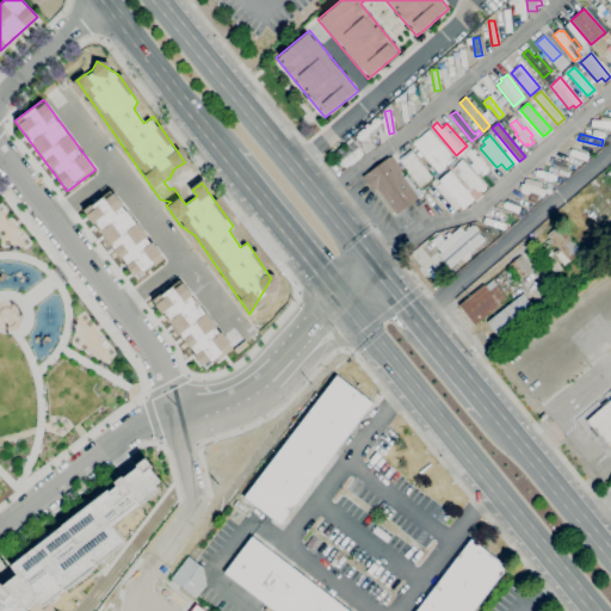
[(437,172),(414,143),(419,139),(443,167),(437,172)]
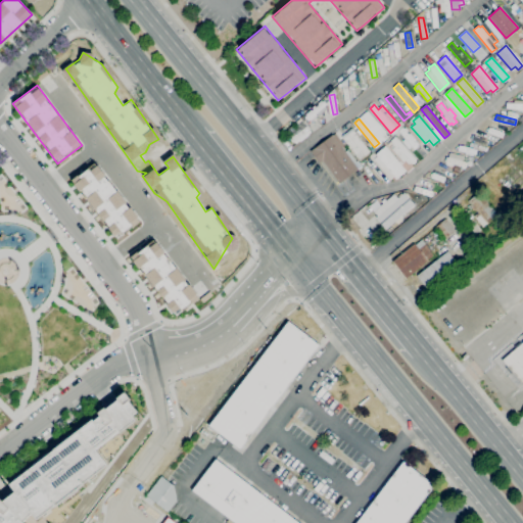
[(295,141),(292,137),(306,127),(310,132),(295,141)]
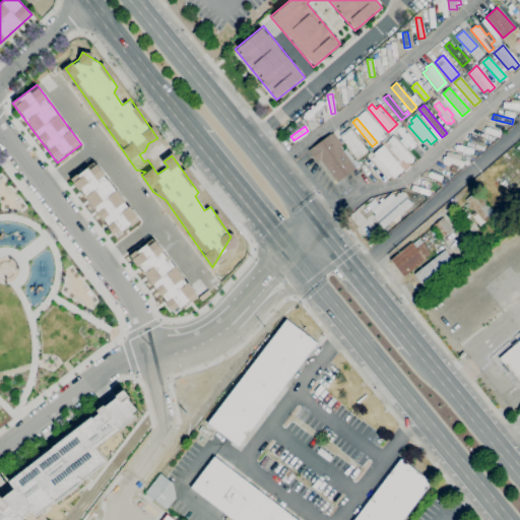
[(499,137),(484,132),(485,127),(500,132),(499,137)]
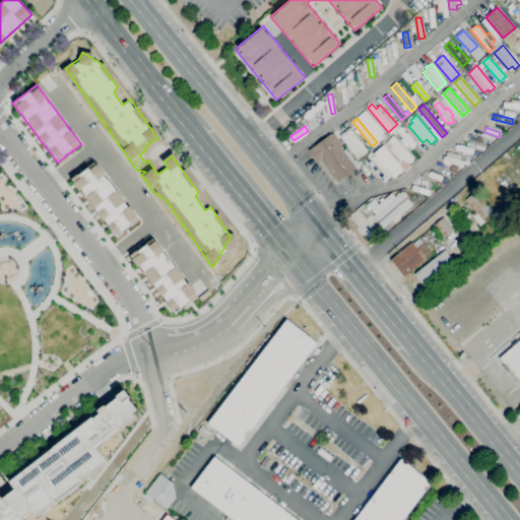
[(358,158),(340,135),(349,128),(350,130),(351,129),(368,150),(358,158)]
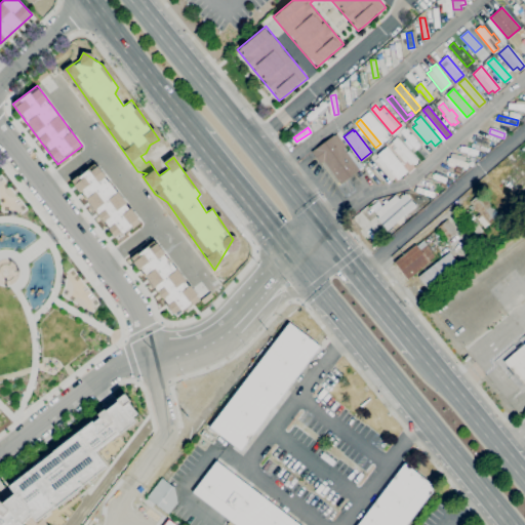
[(417,151),(402,133),(406,130),(421,148),(417,151)]
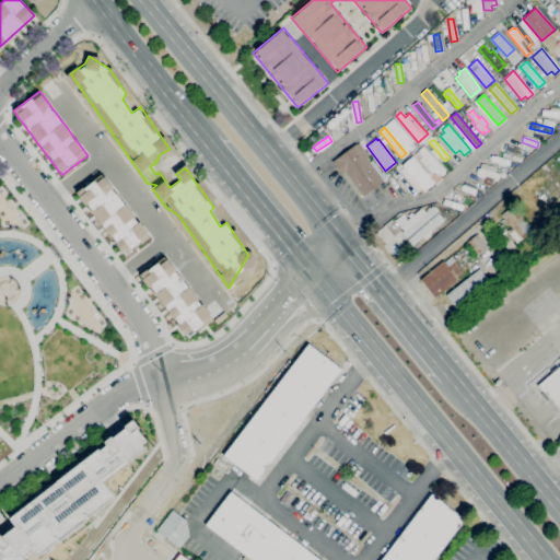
[(363,196),(346,172),(342,174),(333,161),(358,142),(368,156),(366,158),(370,162),(372,160),(382,174),(380,175),(384,181),(363,196)]
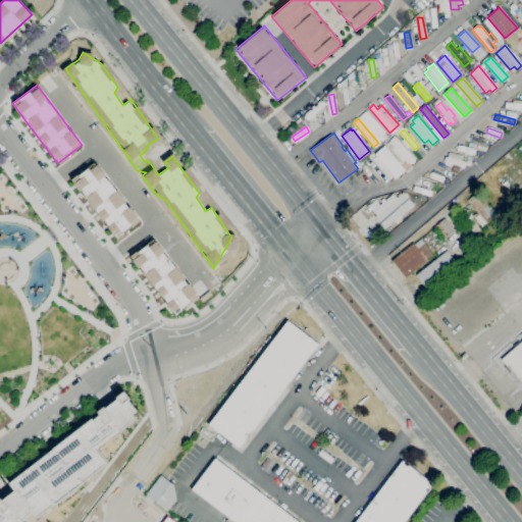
[(485,145),(470,140),(471,135),(487,140),(485,145)]
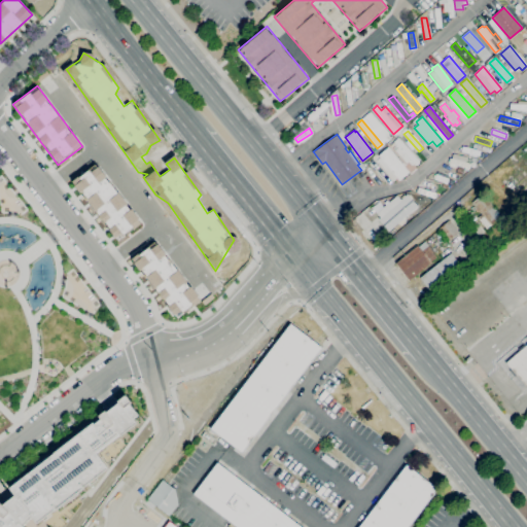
[(412,166),(409,162),(407,164),(393,148),(396,145),(393,142),(398,137),(419,161),(418,162),(419,163),(417,165),(416,164),(415,165),(414,164),(412,166)]
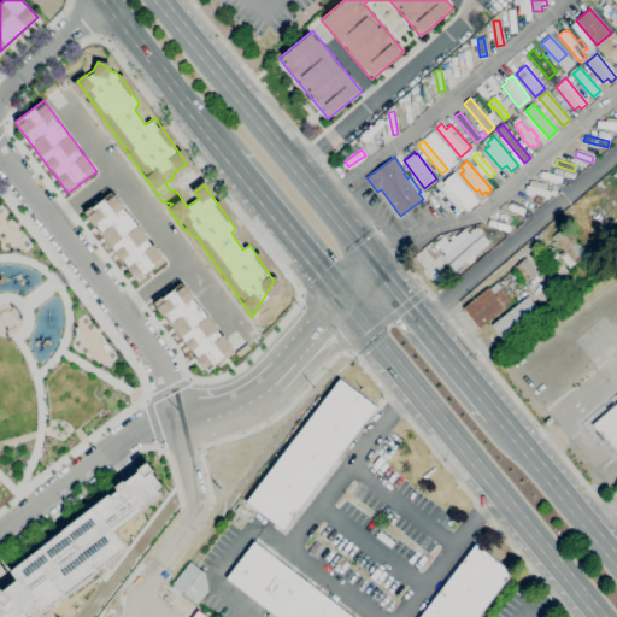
[(460,212),(441,188),(445,184),(444,182),(456,171),(480,201),(468,211),(465,207),(460,212)]
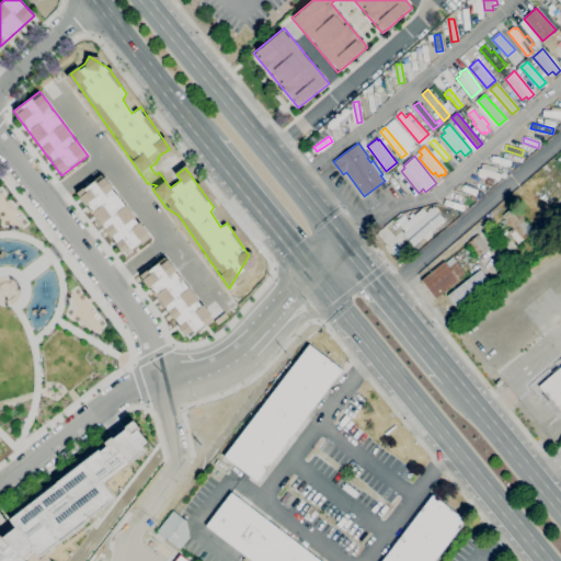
[(499,181),(494,180),(494,178),(485,175),(484,178),(477,176),(479,169),(481,169),(482,163),(497,168),(495,172),(501,174),(499,181)]
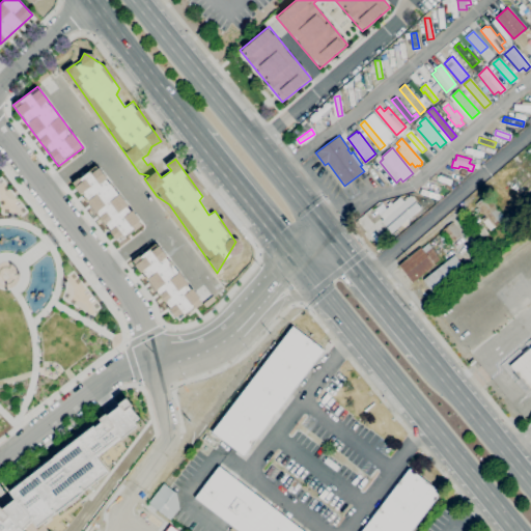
[(98,164),(73,182),(118,244),(142,226),(98,164)]
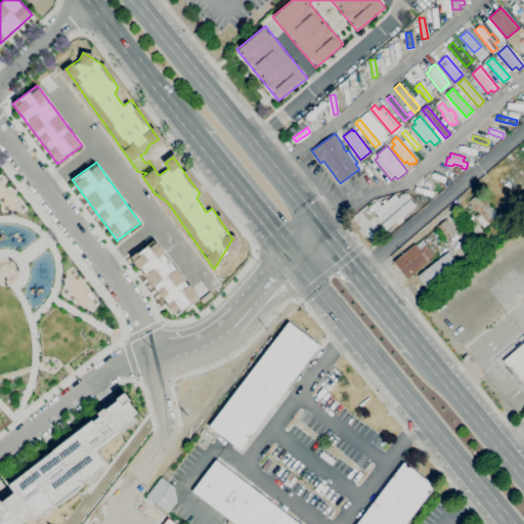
[(444,182),(432,178),(433,177),(431,176),(432,173),(434,174),(434,173),(446,177),(444,182)]
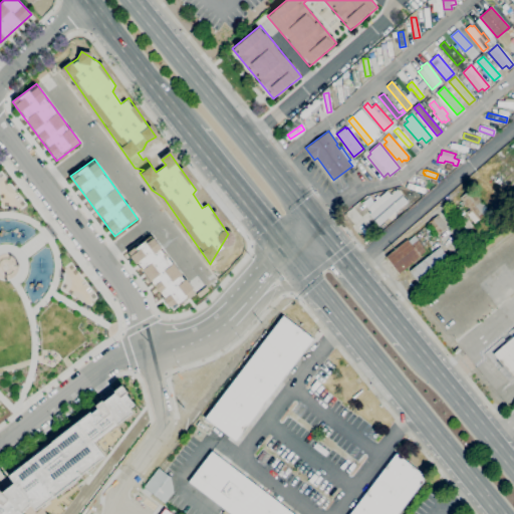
[(422,193),(408,188),(409,183),(424,188),(422,193)]
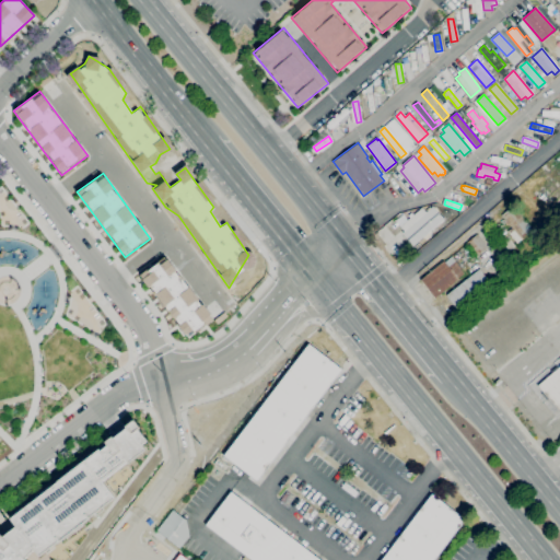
[(413,245),(403,232),(405,231),(400,226),(410,218),(408,216),(411,212),(413,214),(422,208),(426,212),(433,206),(444,219),(428,232),(431,236),(427,240),(423,236),(413,245)]
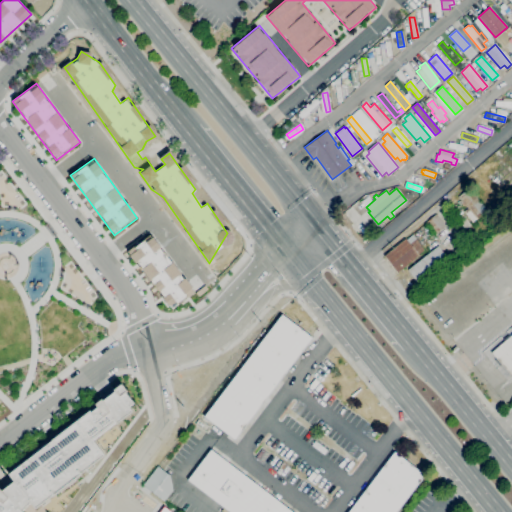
[(472,222),(464,212),(468,208),(465,204),(463,205),(460,201),(461,200),(458,196),(468,188),(487,209),(472,222)]
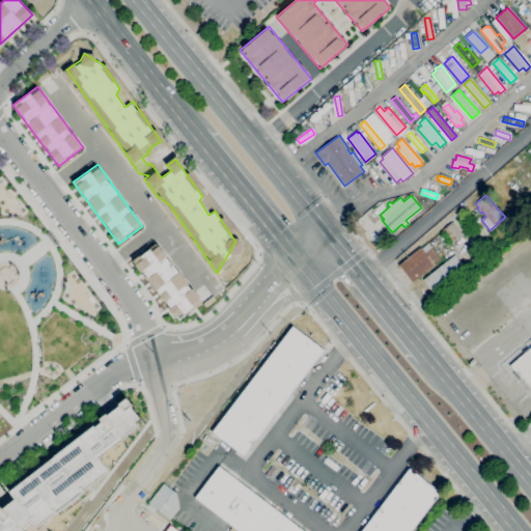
[(451,243),(442,230),(452,221),(463,233),(451,243)]
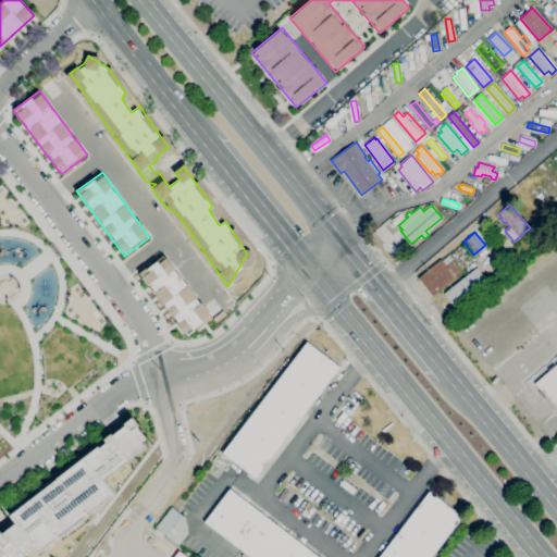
[(507,249),(497,237),(503,233),(512,244),(507,249)]
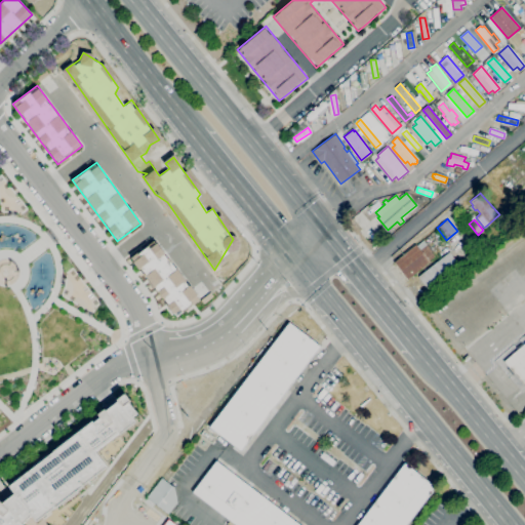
[(514,234),(510,229),(515,224),(520,230),(514,234)]
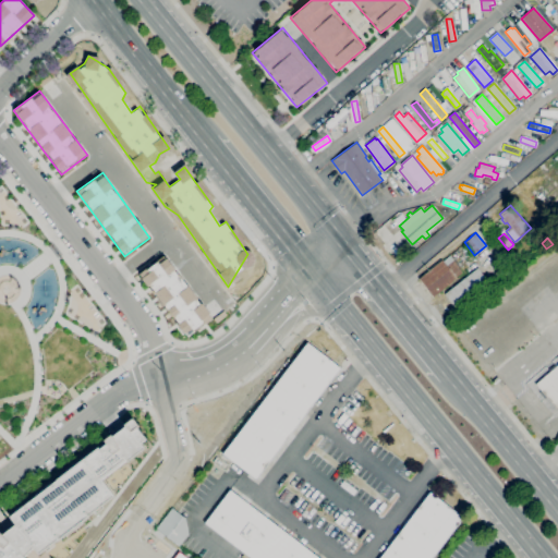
[(533,257),(528,251),(531,247),(526,242),(530,239),(540,252),(533,257)]
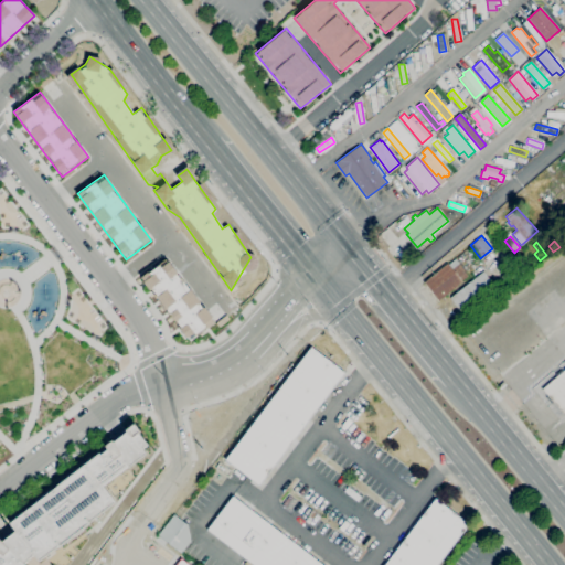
[(168,258),(141,277),(188,340),(213,321),(168,258)]
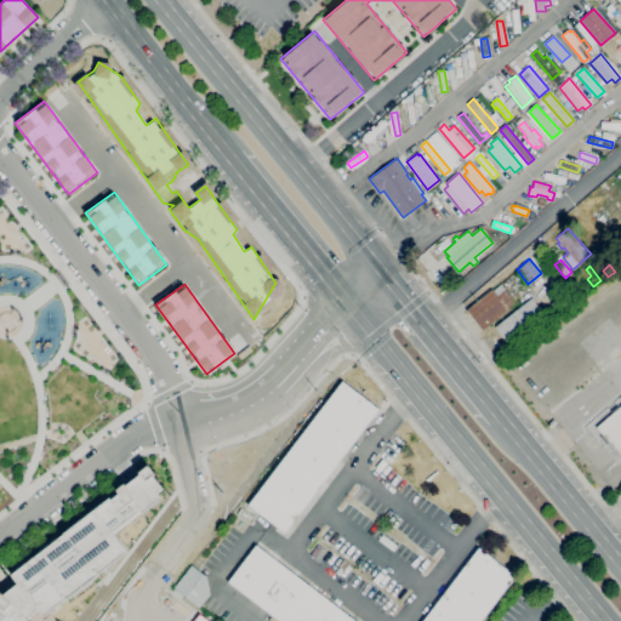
[(483,329),(467,311),(493,289),(494,290),(500,284),(516,302),(483,329)]
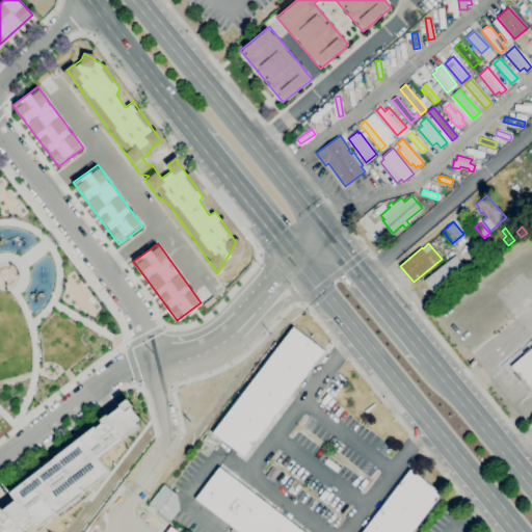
[(440,299),(424,281),(455,256),(471,274),(440,299)]
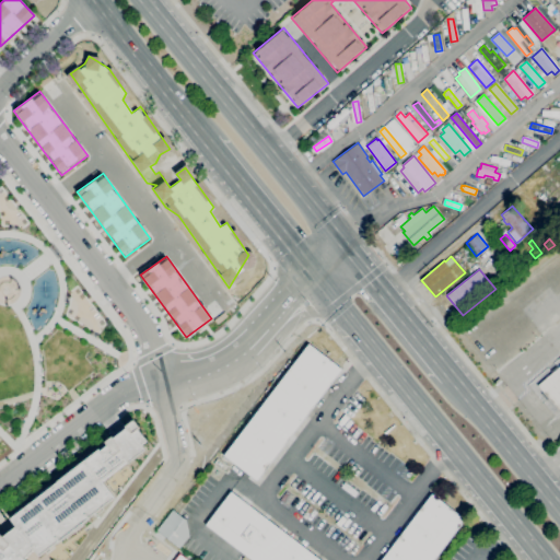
[(257,481),(224,455),(308,343),(342,369),(257,481)]
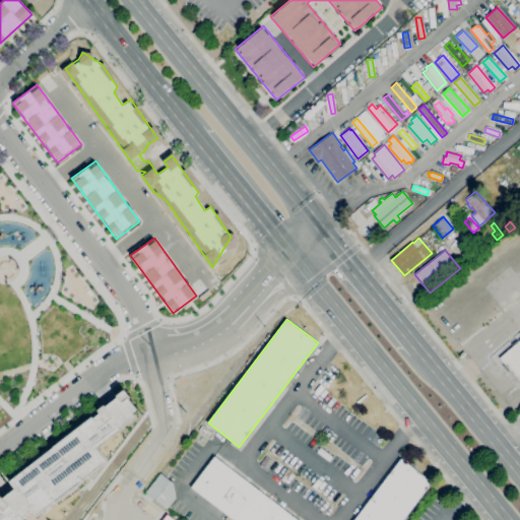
[(519,337),(498,359),(519,382),(519,381),(519,337)]
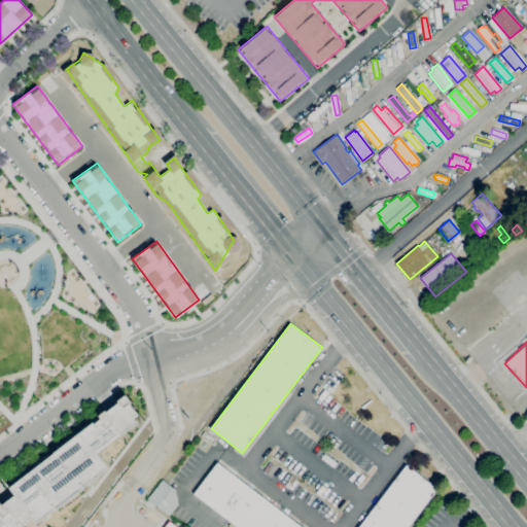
[(3,505),(0,502),(0,526),(25,526),(23,525),(31,517),(37,525),(109,468),(98,453),(137,423),(120,401),(9,488),(15,496),(3,505)]
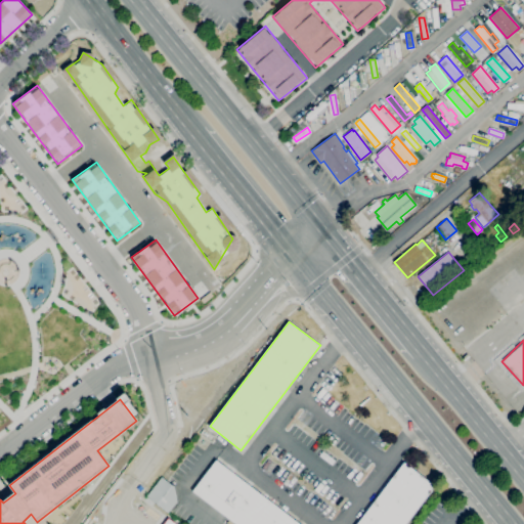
[(235,523),(234,523),(233,523),(228,523),(226,522),(229,519),(192,491),(217,460),(301,523),(235,523)]
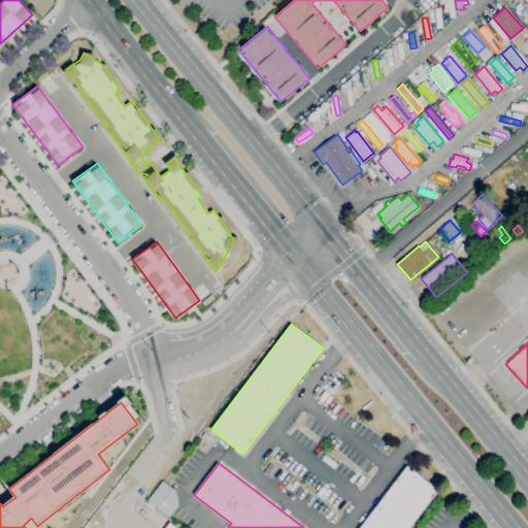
[(408,527),(360,527),(407,466),(438,490),(408,527)]
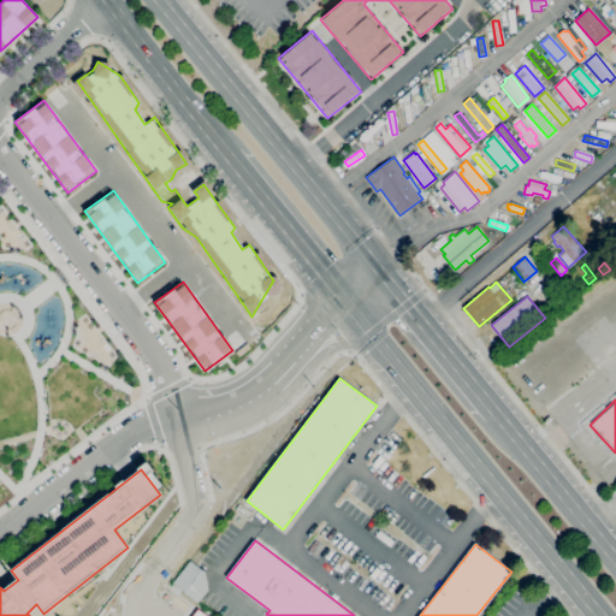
[(197,603),(173,582),(190,560),(205,572),(208,590),(197,603)]
